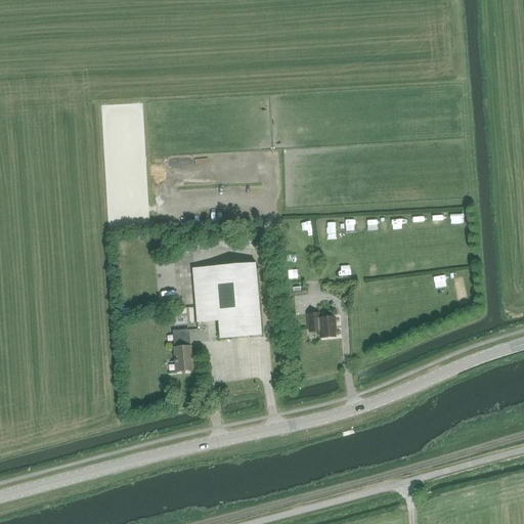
[(447,221),(456,225),(461,216),(451,212),(447,221)]
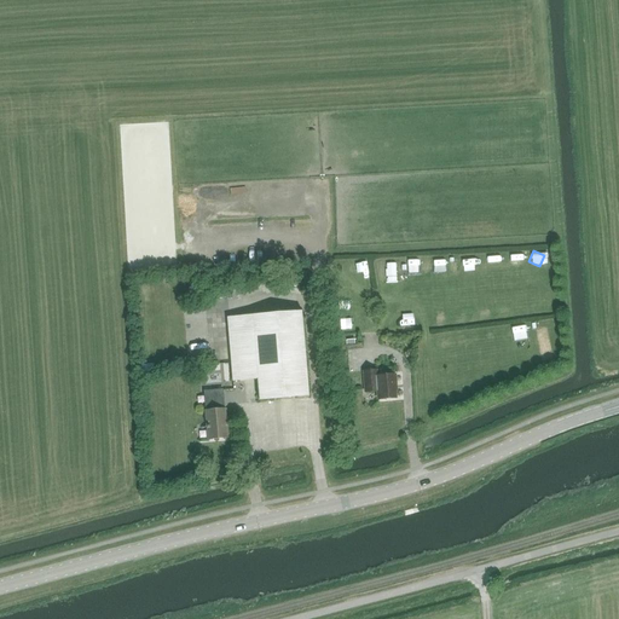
[(433,267),(447,266),(447,254),(433,255),(433,267)]
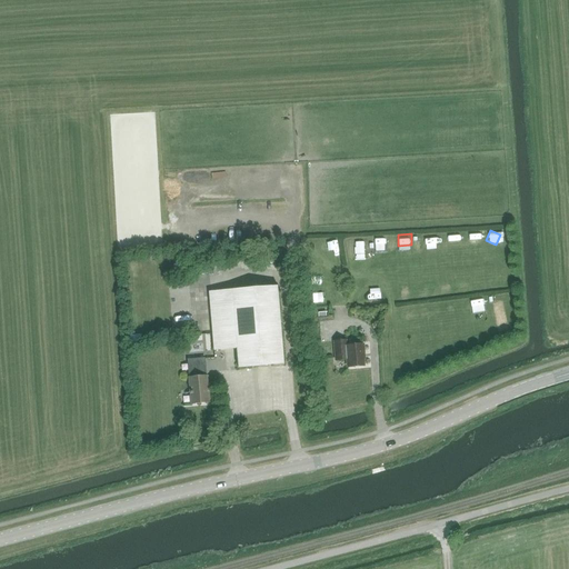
[(432,233),(419,233),(420,246),(432,245),(432,233)]
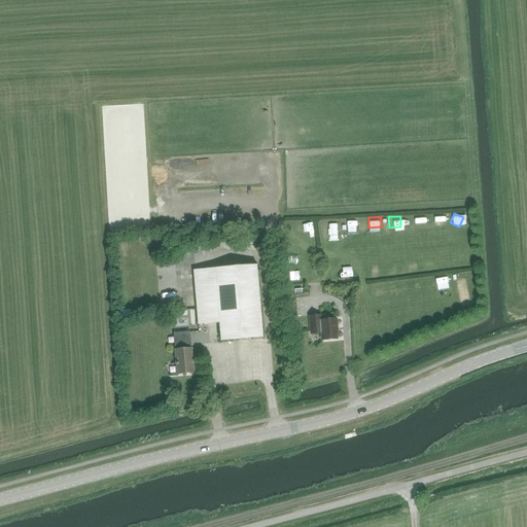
[(314,233),(324,233),(323,219),(313,220),(314,233)]
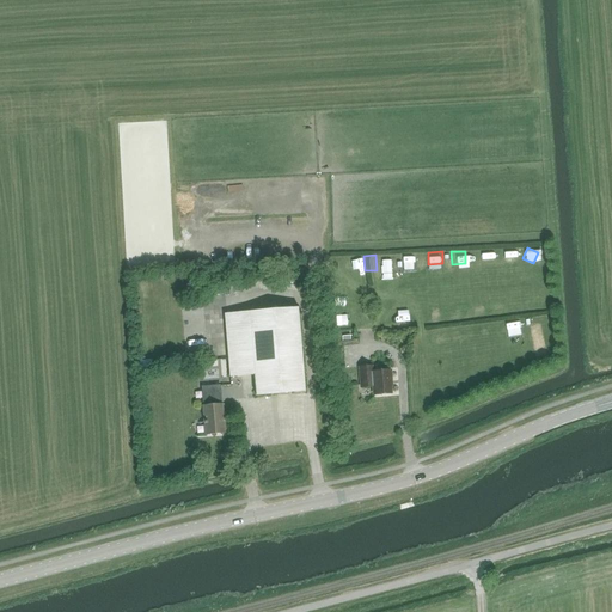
[(475,304),(465,304),(466,314),(476,314),(475,304)]
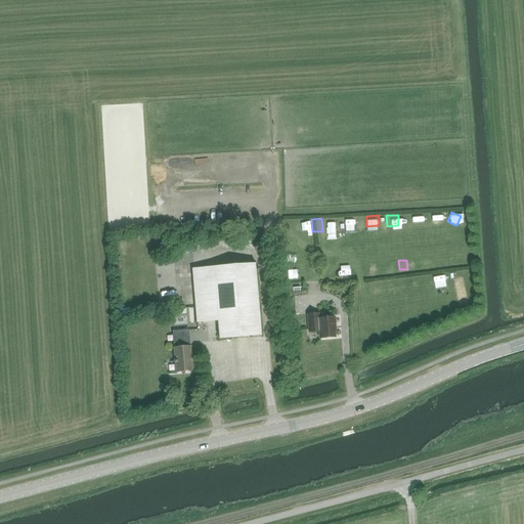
[(260,336),(255,267),(255,264),(191,269),(197,322),(218,320),(220,339),(260,336)]
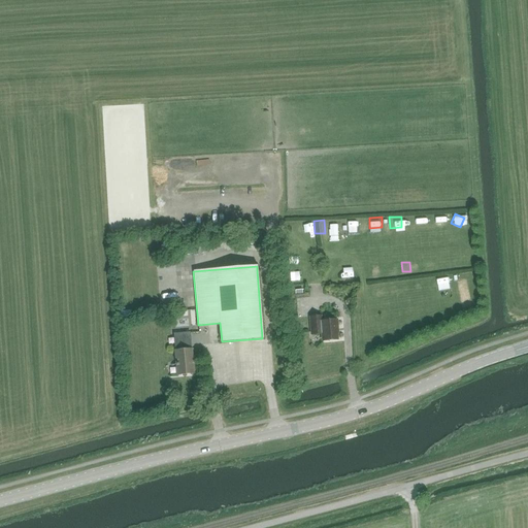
[(365,267),(366,276),(373,276),(372,266),(365,267)]
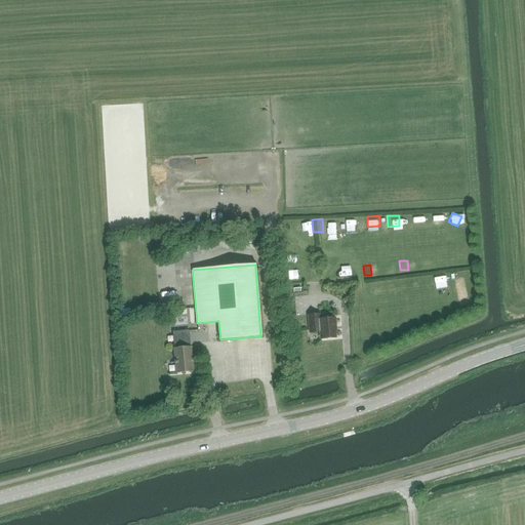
[(282,279),(293,278),(292,270),(281,272),(282,279)]
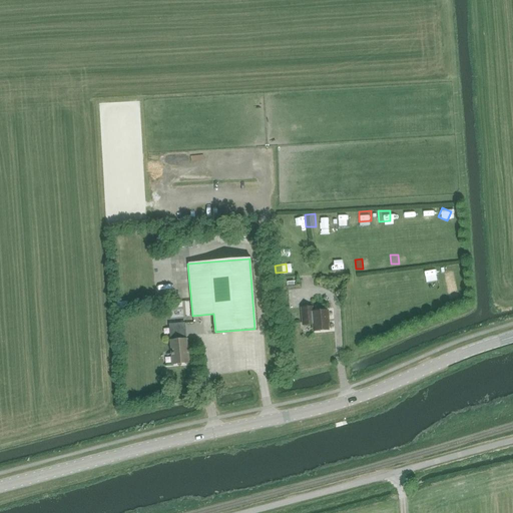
[(314,332),(328,331),(326,313),(312,314),(311,309),(302,309),(303,326),(314,325),(314,332)]
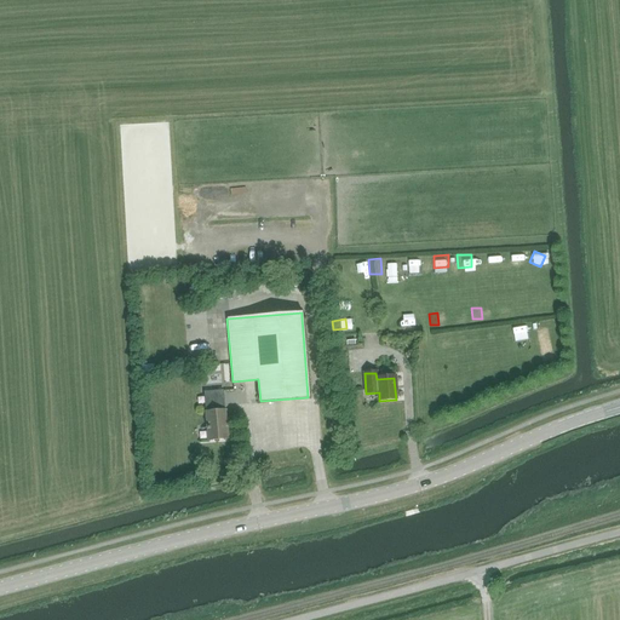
[(223,391),(205,392),(206,412),(208,441),(229,440),(228,425),(225,425),(224,411),(216,412),(214,402),(223,401),(223,391)]
